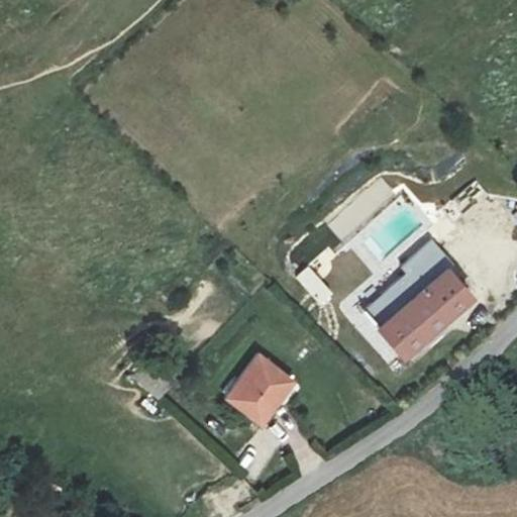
[(344,243),(396,193),(378,175),(326,225),(344,243)]
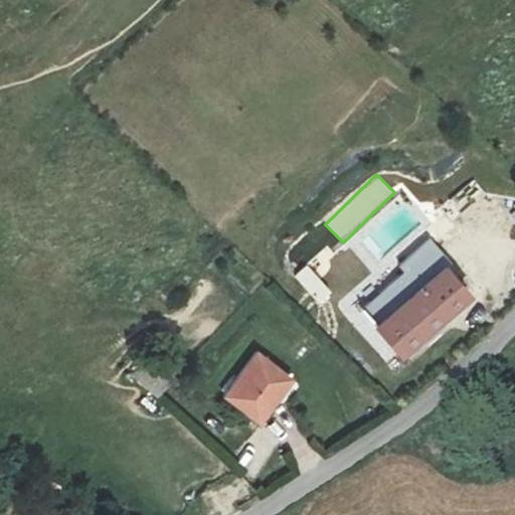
[(476,180),(448,200),(460,217),(488,197),(476,180)]
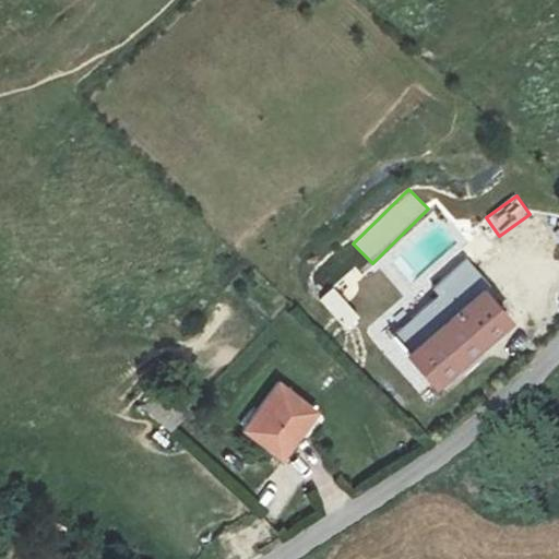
[(343,332),(359,321),(336,286),(320,296),(343,332)]
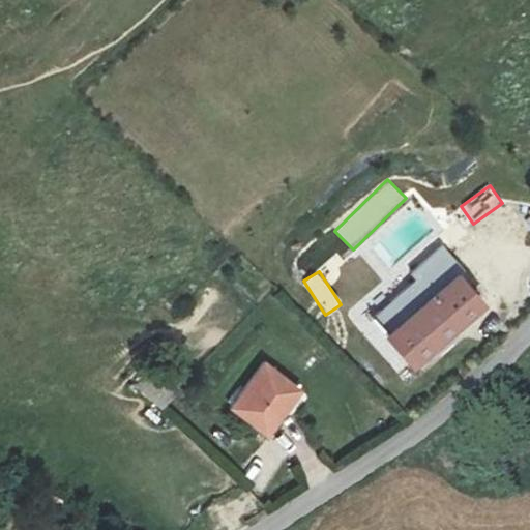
[(494,302),(470,271),(444,291),(428,273),(381,312),(395,329),(384,341),(401,362),(415,353),(423,362),(494,302)]
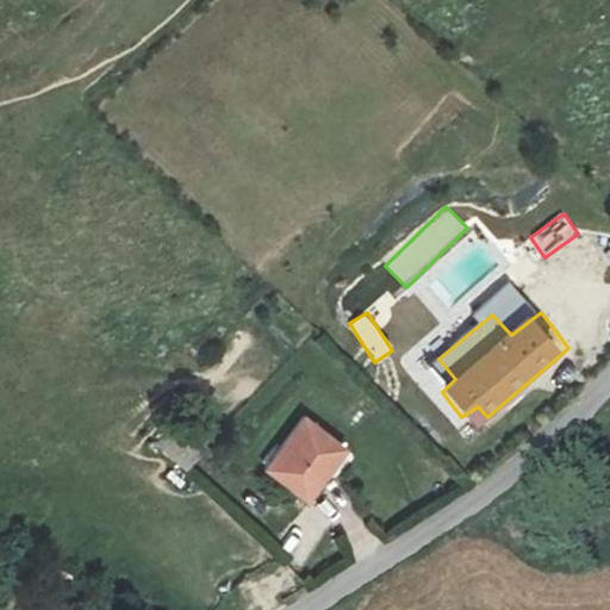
[(347,452),(310,419),(269,468),(306,499),(347,452)]
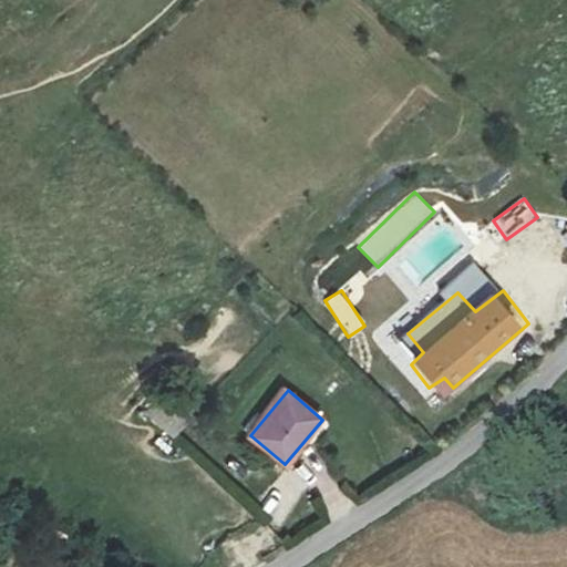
[(145,419),(176,439),(189,418),(158,399),(145,419)]
